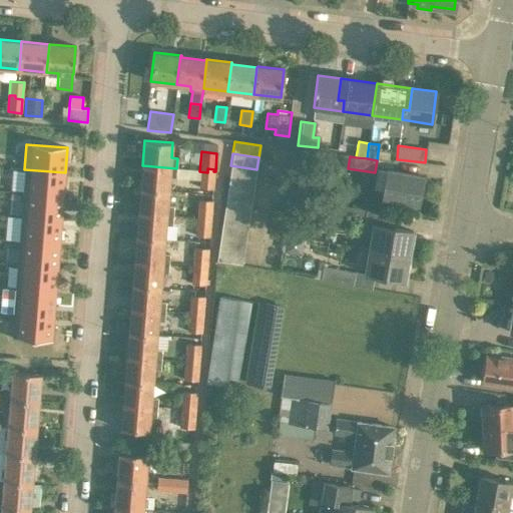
[(140,189),(168,191),(169,177),(175,178),(176,168),(142,165),(140,189)]
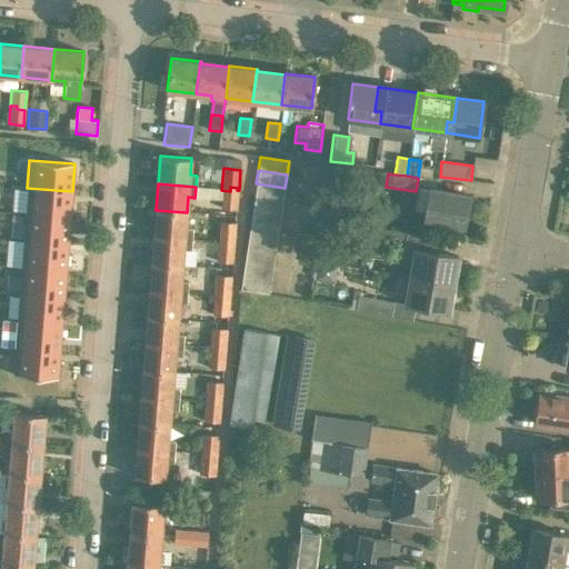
[(253,197),(282,201),(285,188),(256,183),(253,197)]
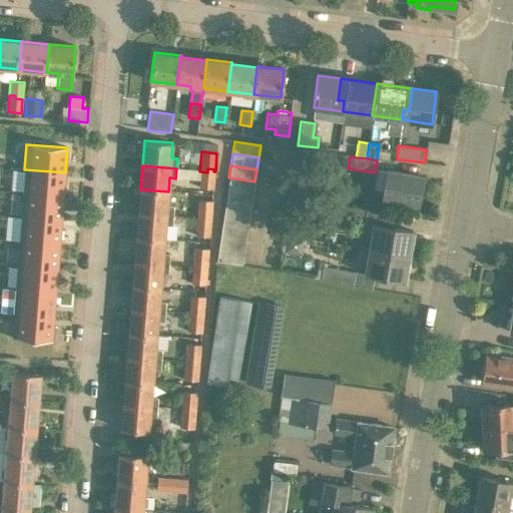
[(198,187),(214,188),(215,171),(213,171),(214,169),(207,168),(207,172),(199,171),(198,187)]
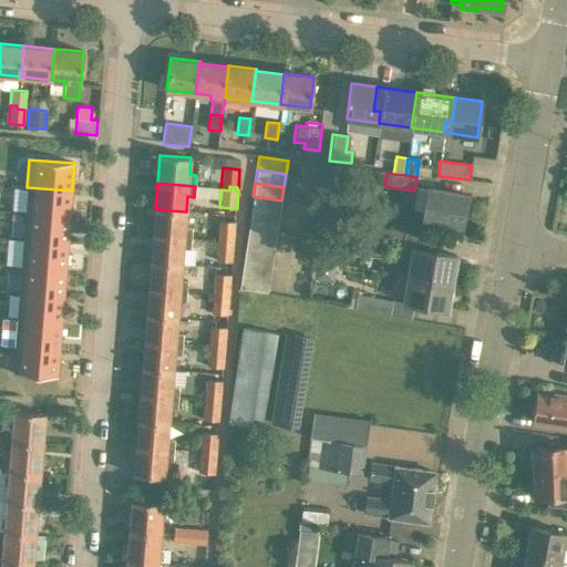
[(27,187),(26,214),(70,217),(72,191),(27,187)]
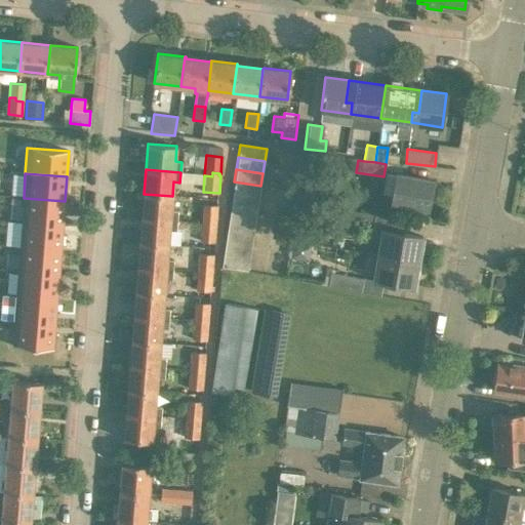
[(428,208),(433,180),(396,174),(391,202),(428,208)]
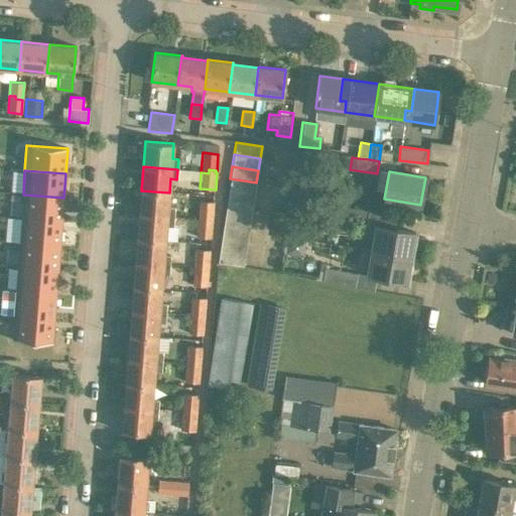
[(229,190),(254,195),(256,182),(230,178),(229,190)]
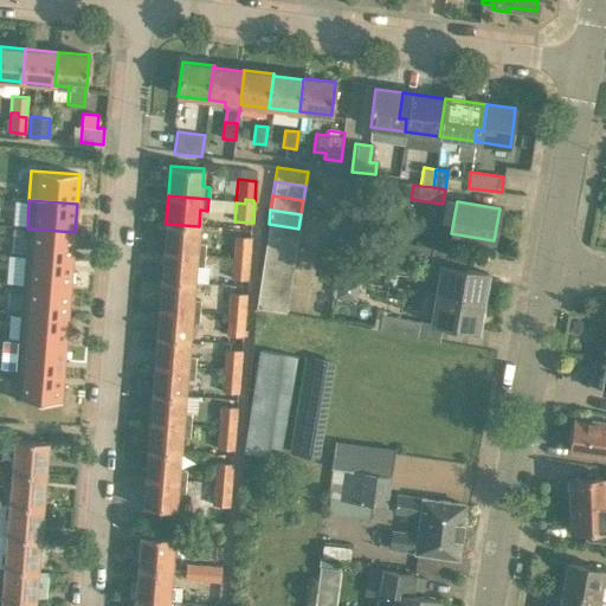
[(205,244),(198,243),(199,226),(166,224),(163,252),(204,255),(205,244)]
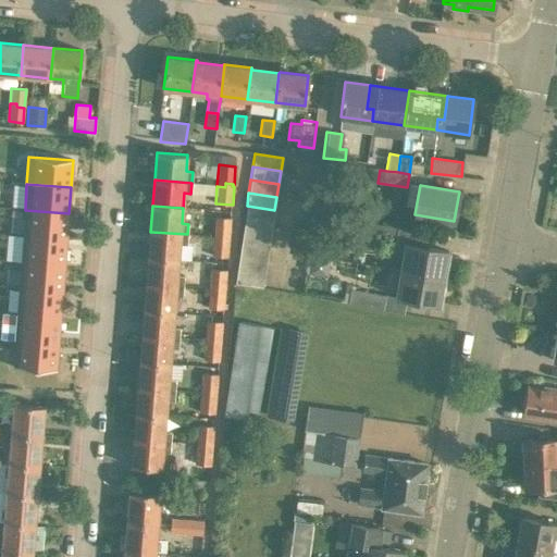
[(245,219),(272,223),(274,210),(247,206),(245,219)]
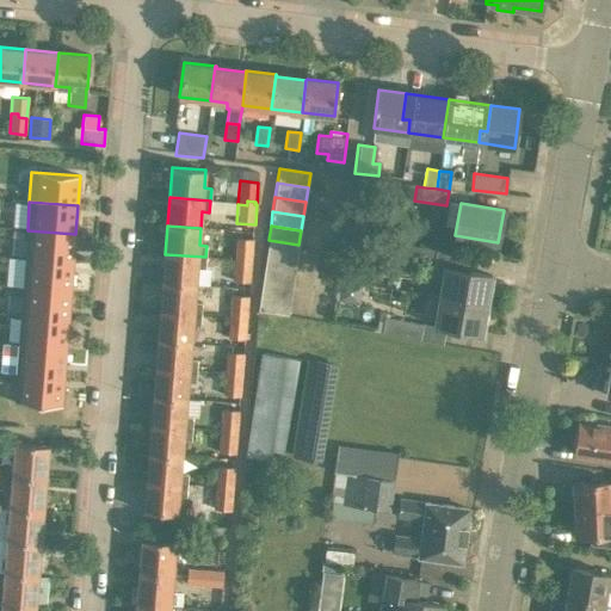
[(75,234),(28,230),(25,259),(73,263),(75,234)]
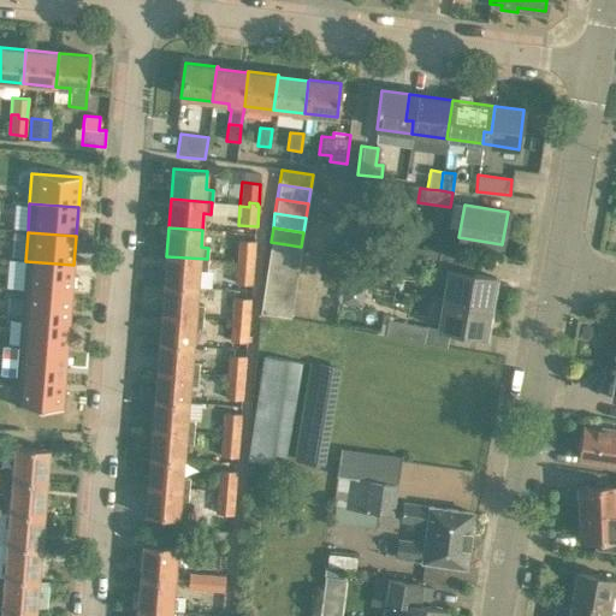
[(256,241),(238,240),(236,264),(244,265),(244,260),(253,261),(253,264),(254,264),(256,241)]
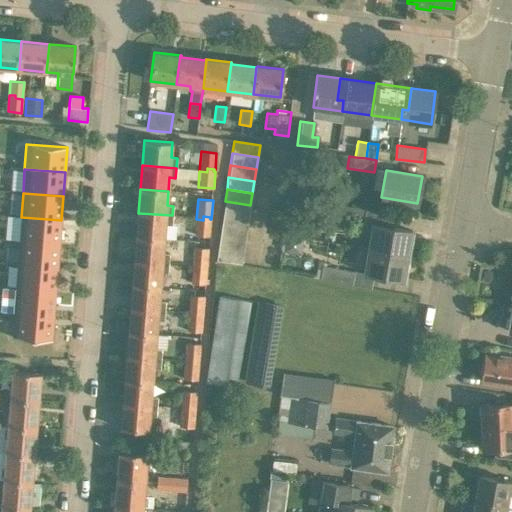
[(364,223),(366,209),(311,199),(309,213),(364,223)]
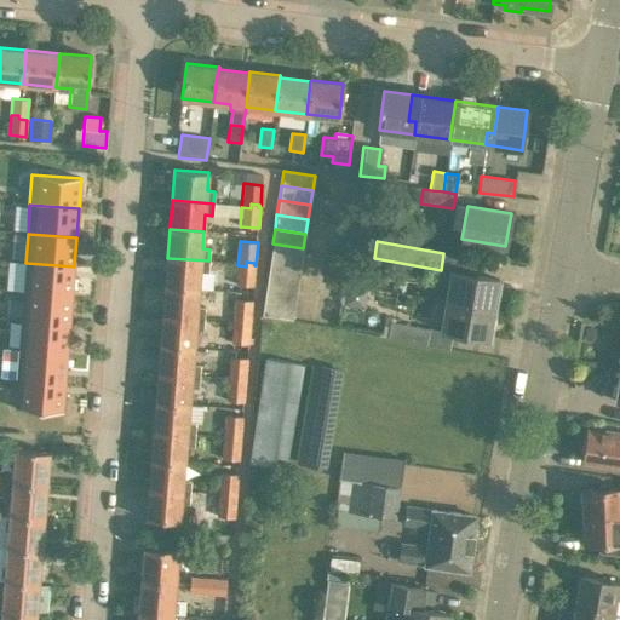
[(270,258),(302,263),(303,248),(273,244),(270,258)]
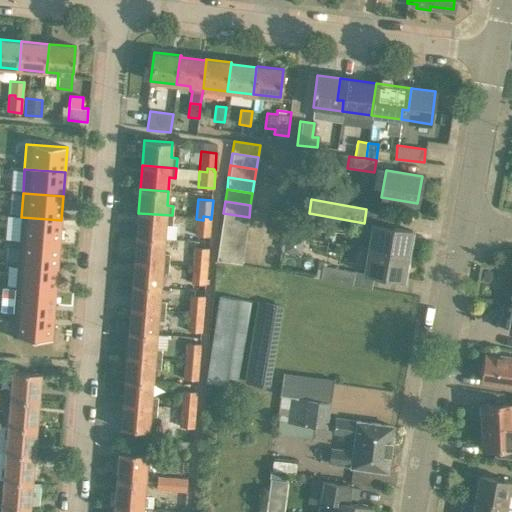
[(136,236),(164,239),(165,225),(172,225),(172,215),(138,213),(136,236)]
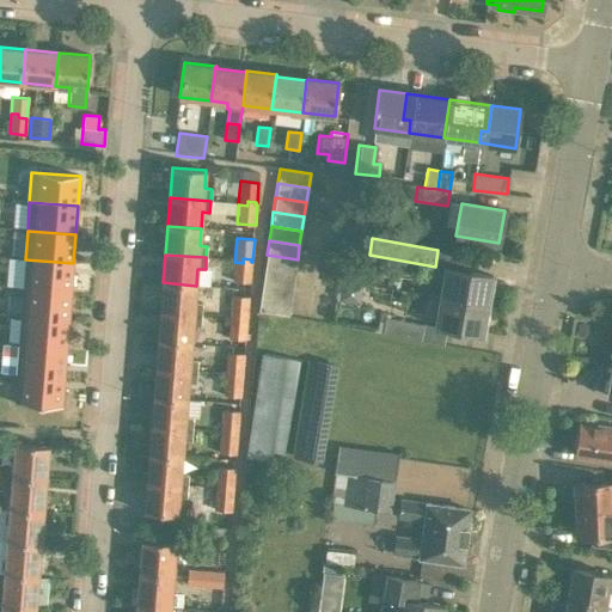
[(264,268),(295,273),(298,259),(267,255),(264,268)]
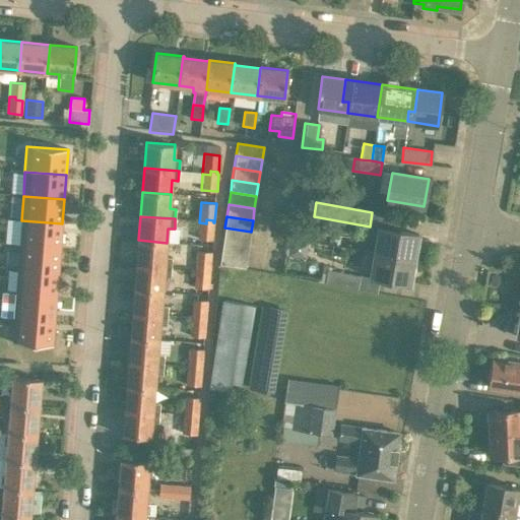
[(198,239),(213,240),(214,222),(213,222),(213,220),(206,219),(206,223),(199,222),(198,239)]
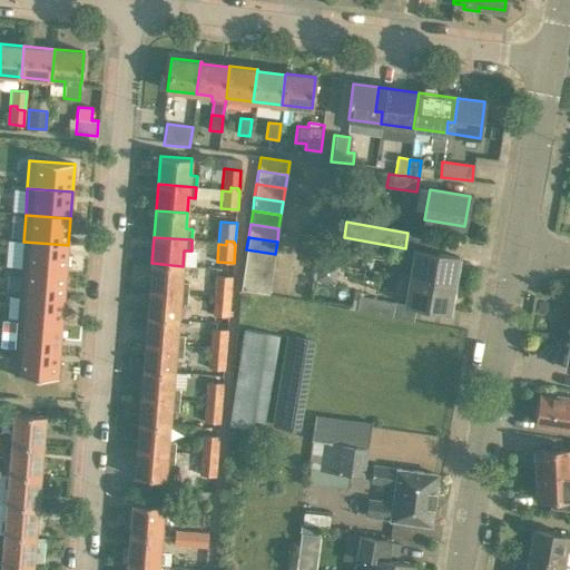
[(68,245),(23,242),(21,268),(66,272),(68,245)]
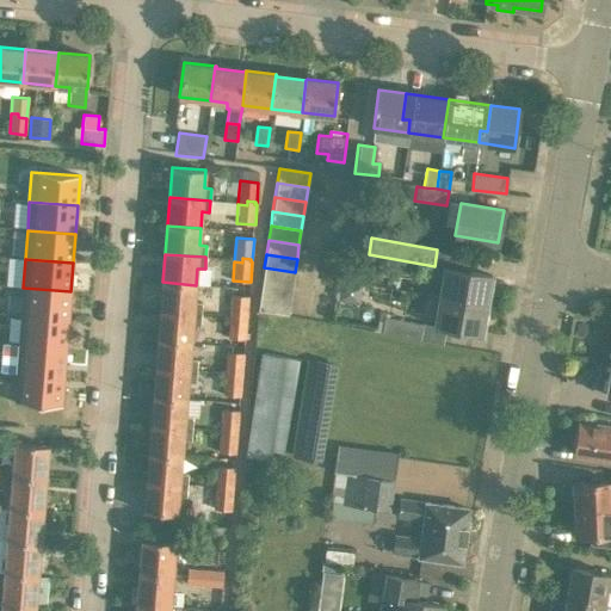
[(261,282),(292,287),(295,272),(264,267),(261,282)]
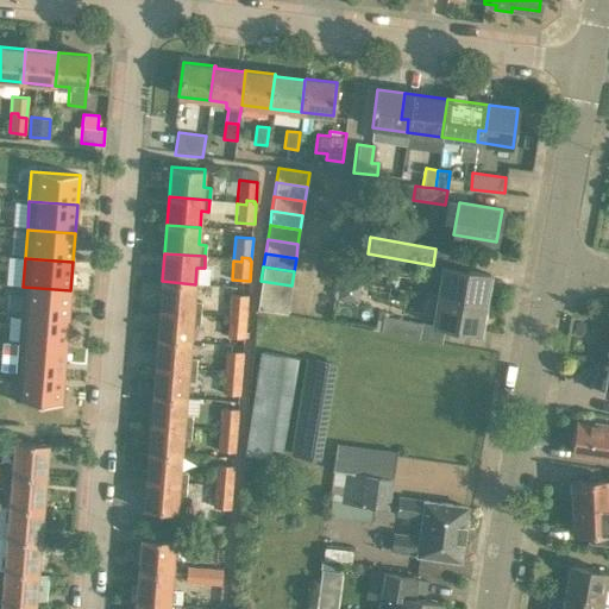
[(443,268),(438,296),(484,305),(489,276),(443,268)]
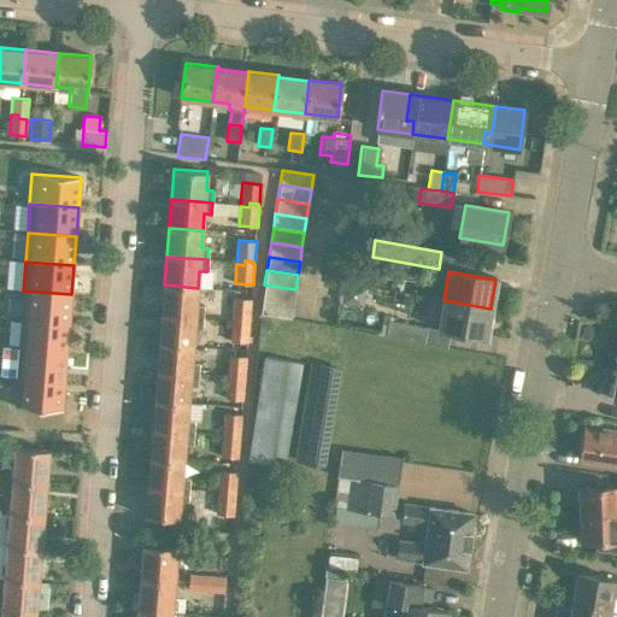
[(204,306),(197,305),(198,288),(164,285),(162,315),(203,317),(204,306)]
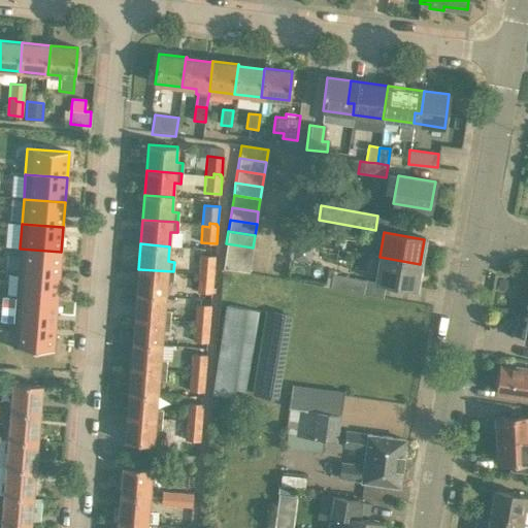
[(225,256),(251,260),(253,248),(226,243),(225,256)]
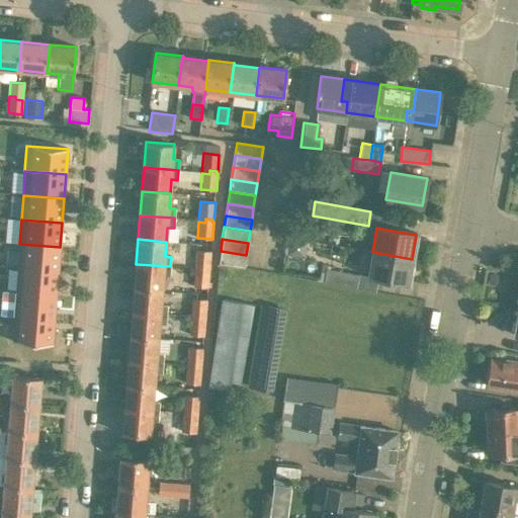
[(60,247),(19,244),(17,267),(58,271),(60,247)]
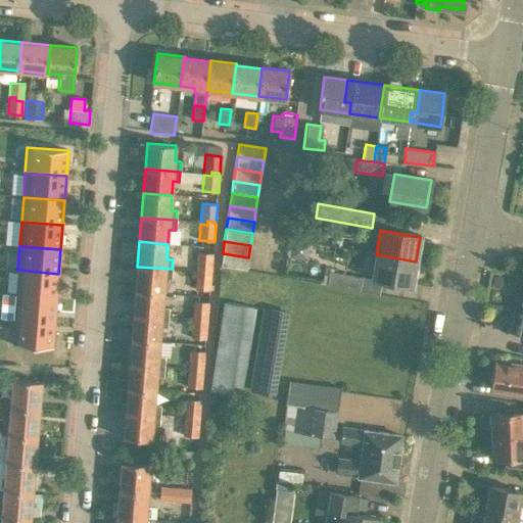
[(212,253),(197,252),(196,273),(203,274),(203,270),(210,271),(210,272),(211,273),(212,253)]
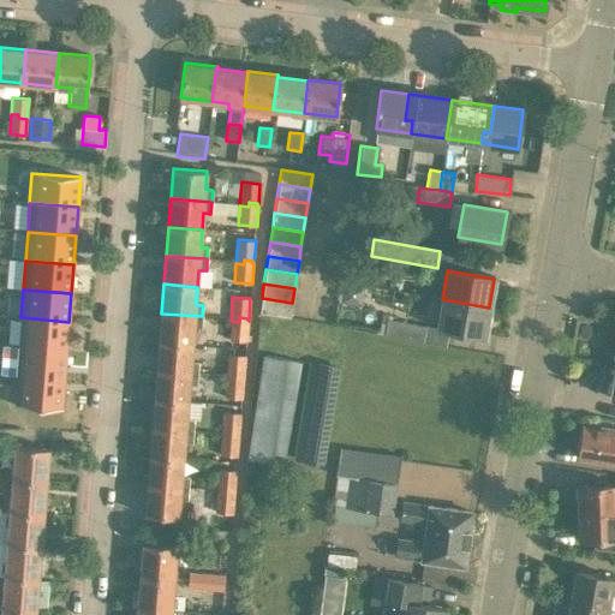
[(290,318),(292,303),(262,298),(260,314),(290,318)]
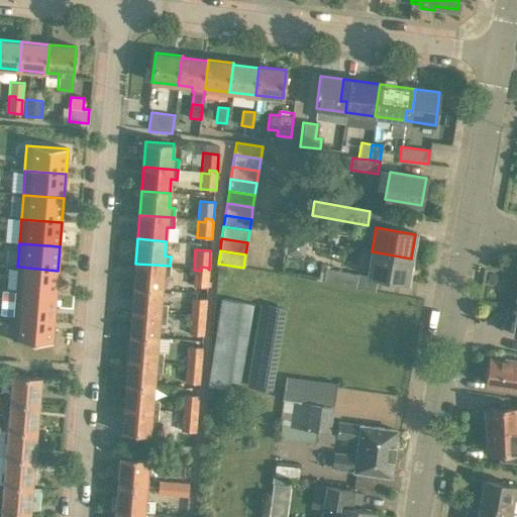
[(407,284),(411,259),(372,251),(368,277),(407,284)]
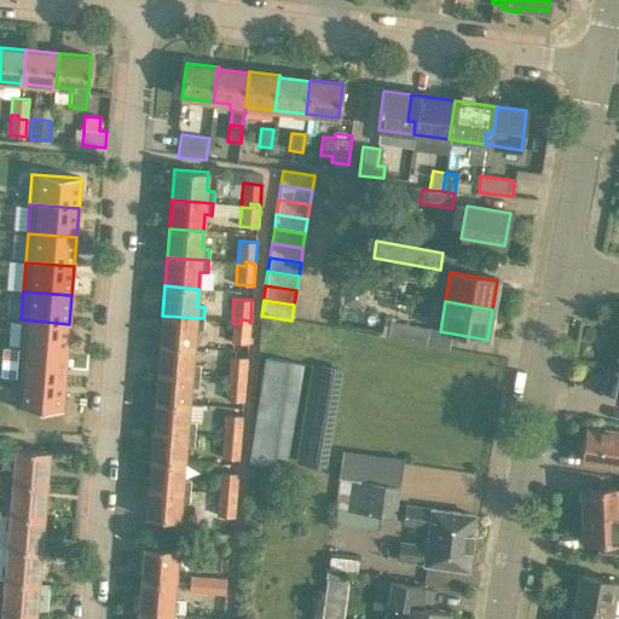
[(160,345),(194,347),(195,330),(203,330),(203,318),(162,316),(160,345)]
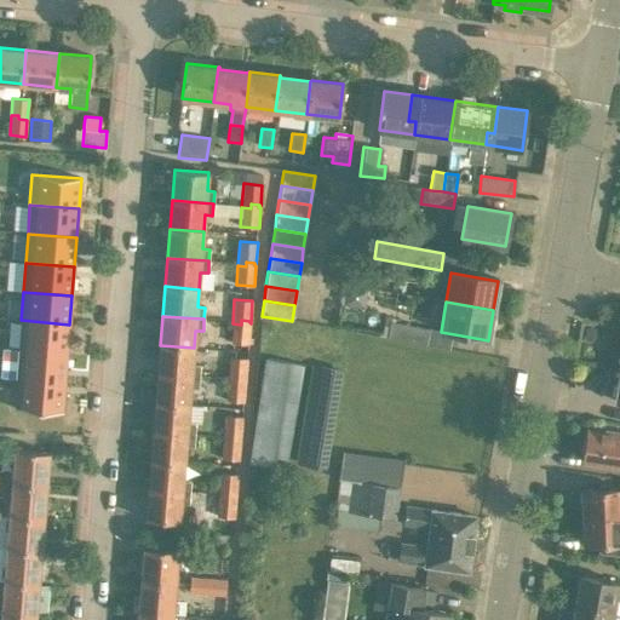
[(69,325),(21,320),(18,349),(67,354),(69,325)]
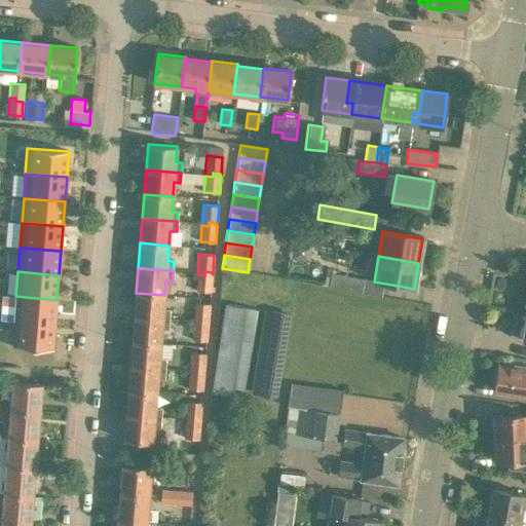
[(196,291),(212,292),(213,274),(212,273),(212,272),(204,271),(204,275),(197,274),(196,291)]
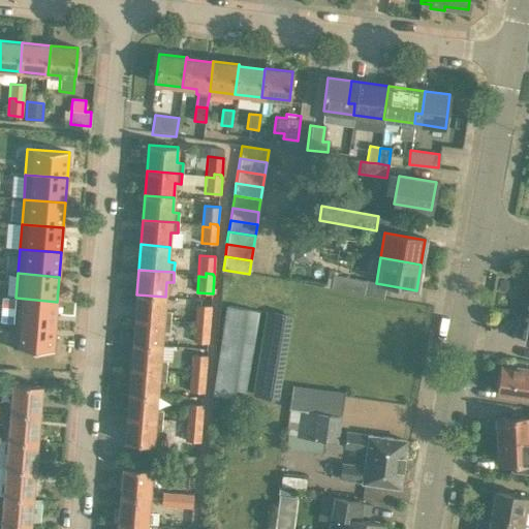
[(333,274),(331,288),(364,294),(366,281),(333,274)]
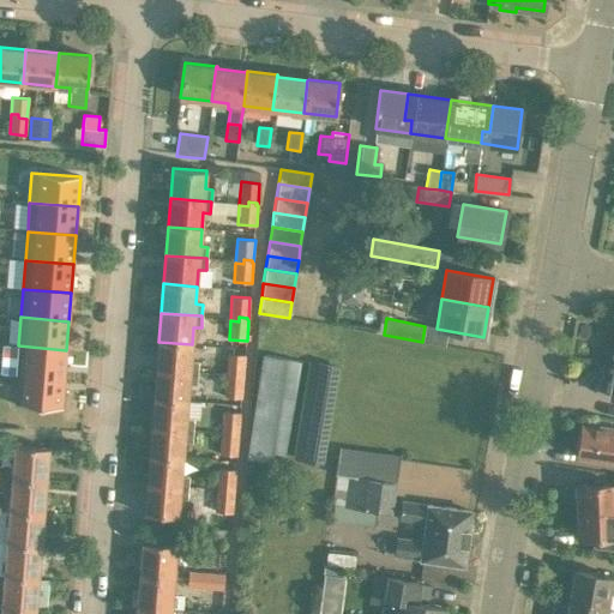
[(198,361),(191,361),(192,344),(158,342),(156,371),(198,374),(198,361)]
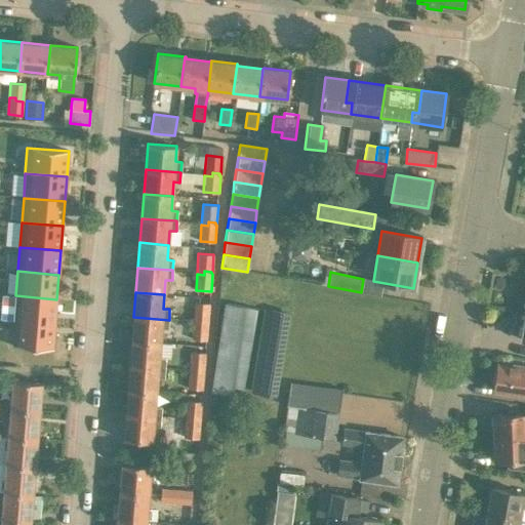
[(56,299),(15,295),(13,320),(54,324),(56,299)]
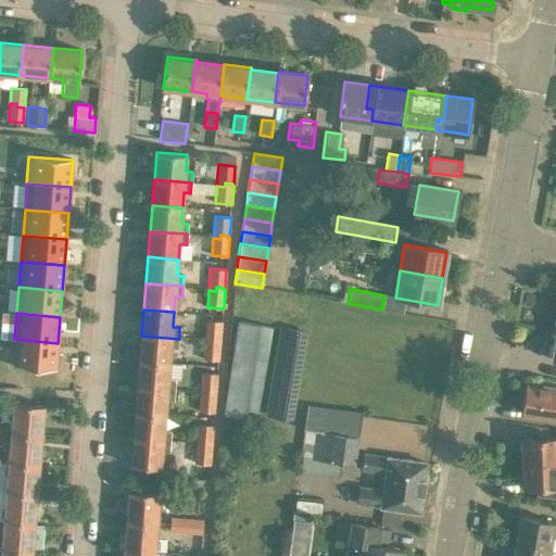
[(223,321),(205,320),(203,342),(212,343),(212,339),(219,340),(219,341),(220,341),(223,321)]
